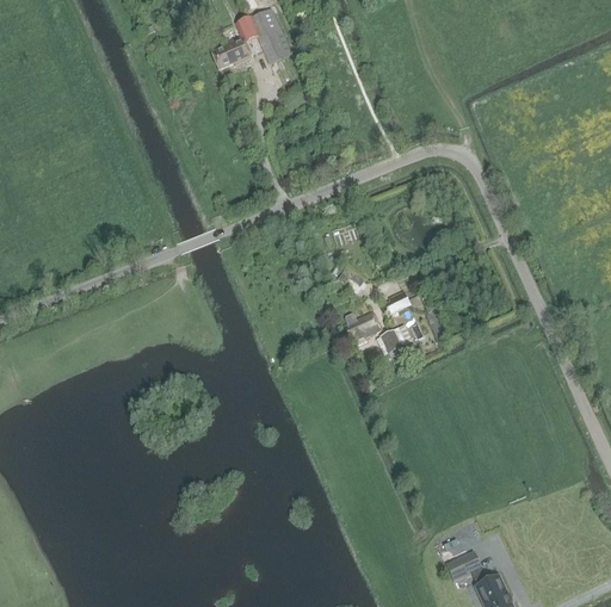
[(233,66),(253,56),(245,39),(257,35),(270,62),(290,51),(270,7),(235,23),(241,35),(223,43),(223,45),(211,51),(220,69),(232,63),(233,66)]
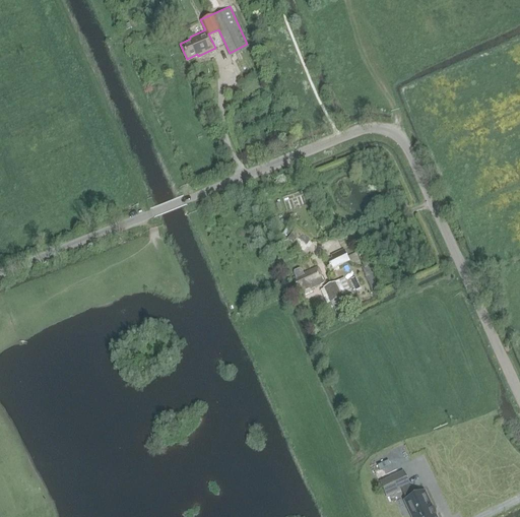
[(295,202),(303,201),(302,192),(294,192),(295,202)]
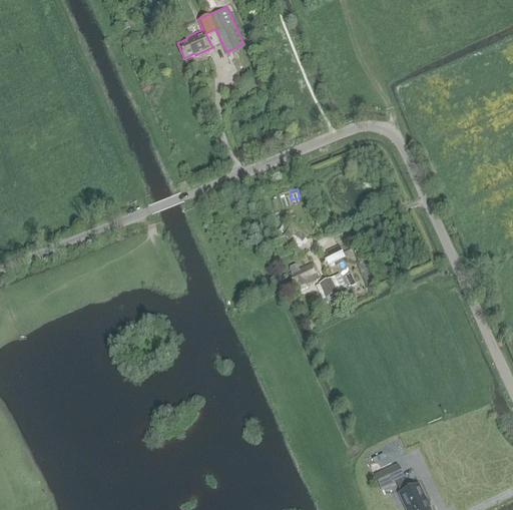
[(299,225),(295,230),(306,239),(310,234),(299,225)]
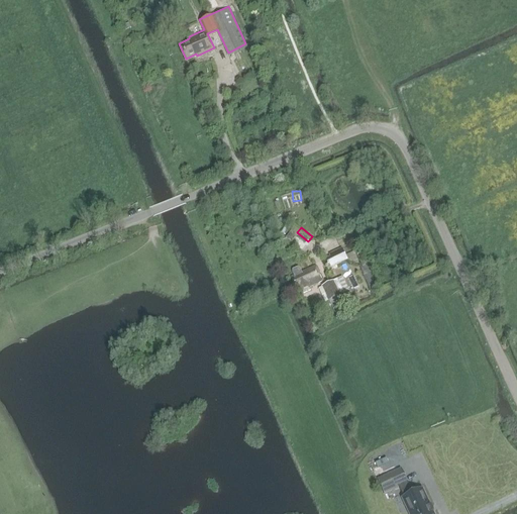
[(325,257),(329,266),(347,258),(342,245),(328,251),(330,254),(325,257)]
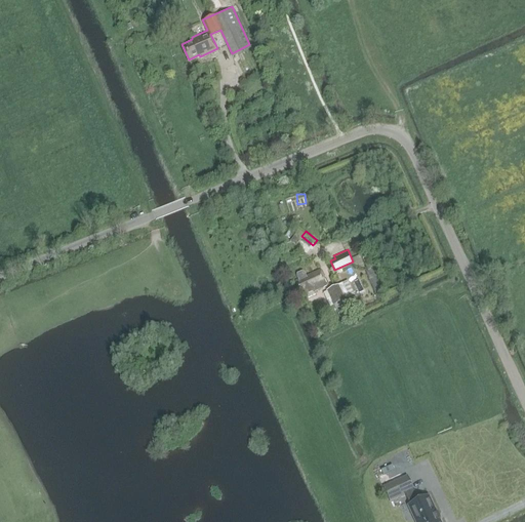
[(296,274),(297,277),(295,278),(300,289),(304,288),(308,295),(315,292),(314,289),(326,283),(319,268),(306,274),(304,271),(301,269),(296,272),(296,274)]
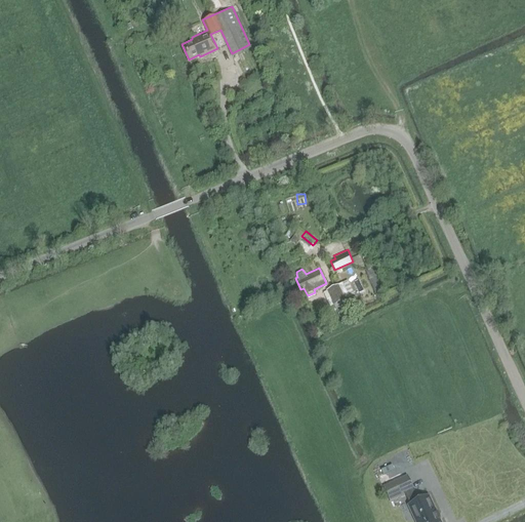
[(348,279),(326,288),(339,316),(351,311),(352,312),(361,308),(348,279)]
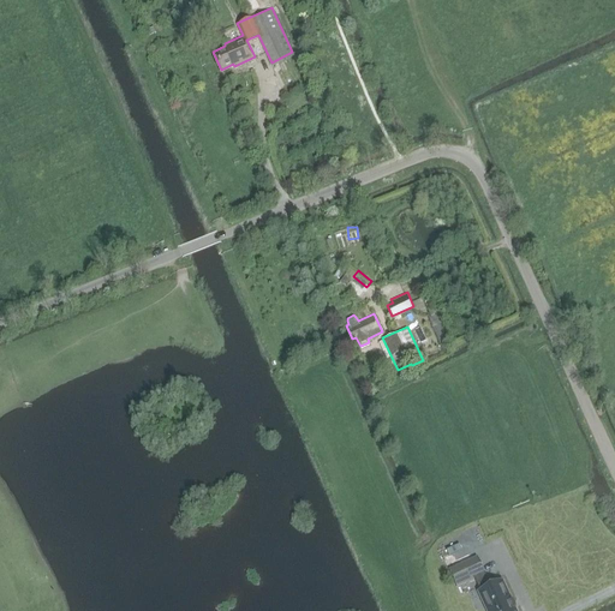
[(383,369),(387,376),(396,372),(393,364),(383,369)]
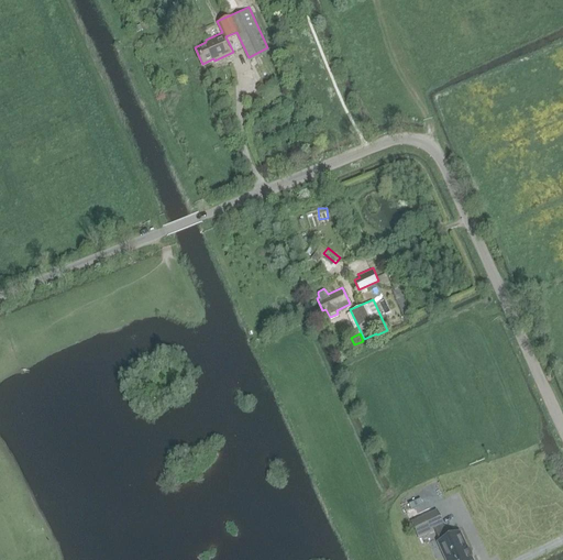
[(442,525),(435,511),(411,522),(419,538),(433,531),(438,541),(435,541),(444,559),(470,559),(468,556),(470,556),(466,549),(465,550),(457,533),(446,537),(441,525),(442,525)]
